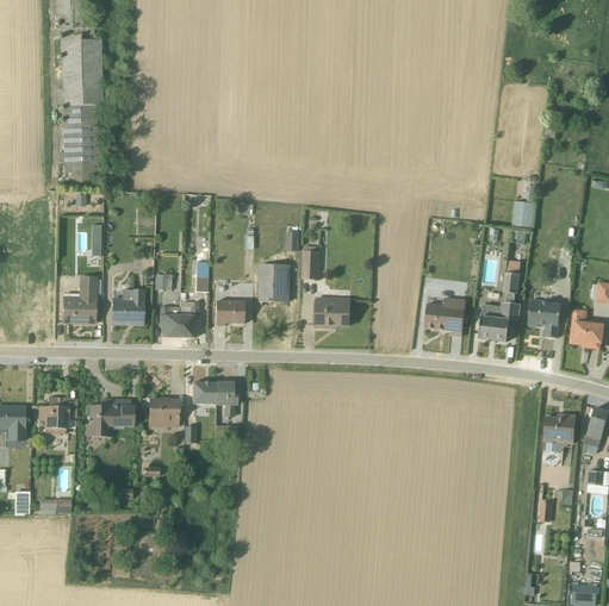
[(58,0),(64,158),(72,157),(72,181),(94,181),(93,158),(100,157),(95,22),(85,22),(84,0),(58,0)]
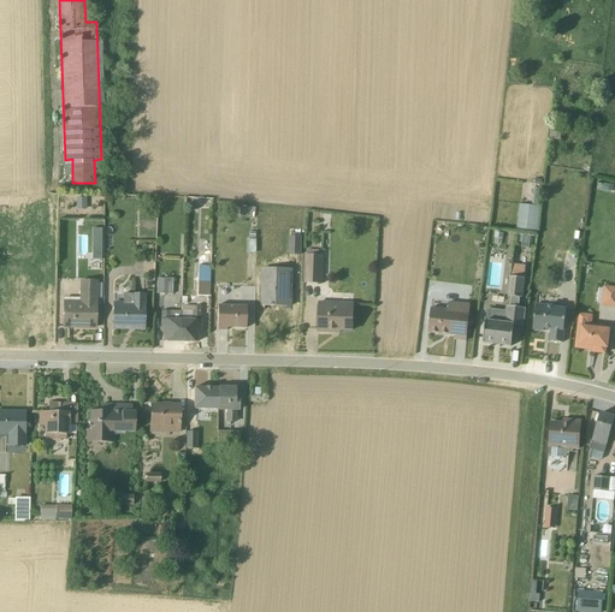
[(518,227),(538,229),(542,186),(534,186),(532,203),(520,202),(518,227)]
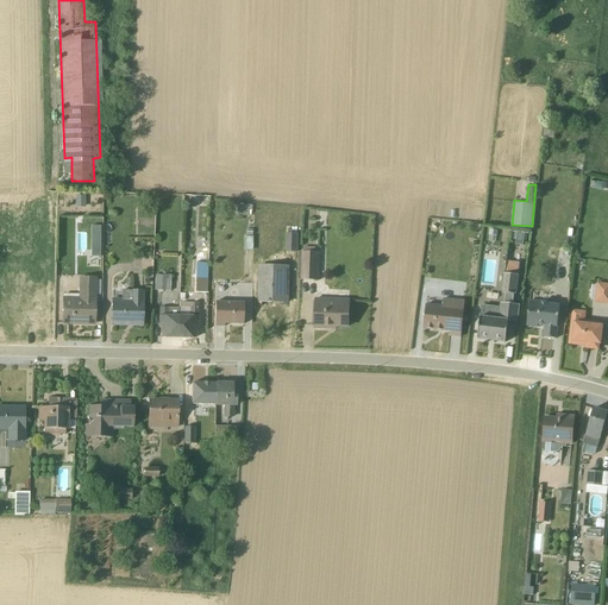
[(252,209),(252,203),(248,202),(248,203),(245,203),(245,202),(240,202),(237,202),(236,203),(234,205),(232,205),(231,212),(237,213),(237,214),(246,214),(246,213),(249,213),(250,209),(252,209)]
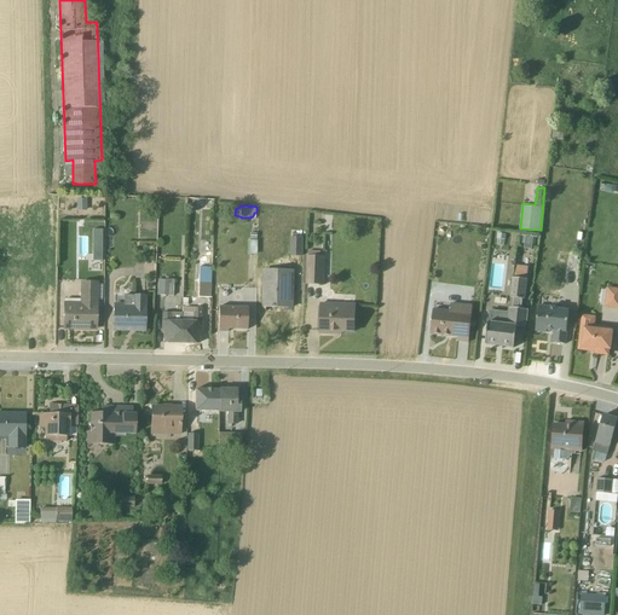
[(301,228),(292,228),(292,236),(290,236),(290,254),(302,254),(304,236),(301,236),(301,228)]
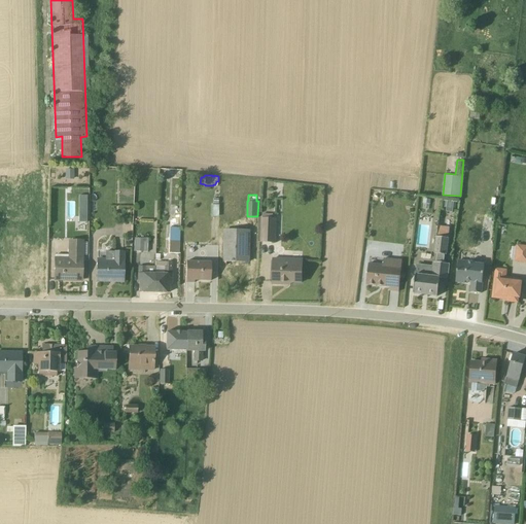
[(431,198),(423,197),(423,202),(423,207),(429,208),(431,198)]
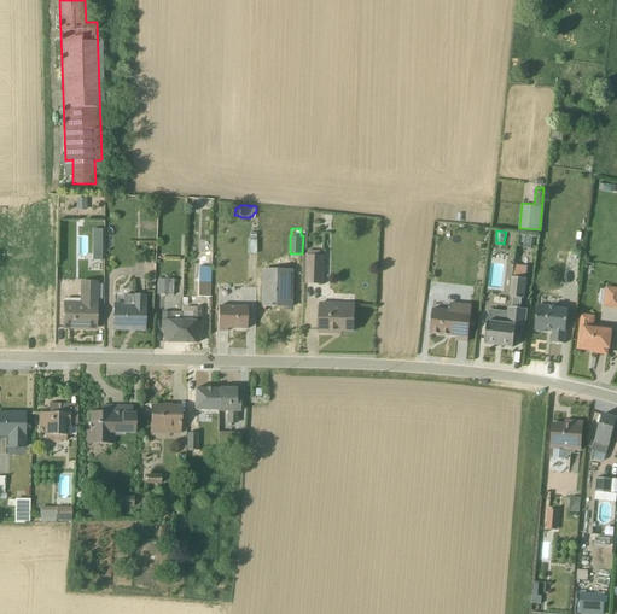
[(524,246),(531,246),(531,243),(534,244),(535,234),(523,233),(522,240),(524,241),(524,246)]
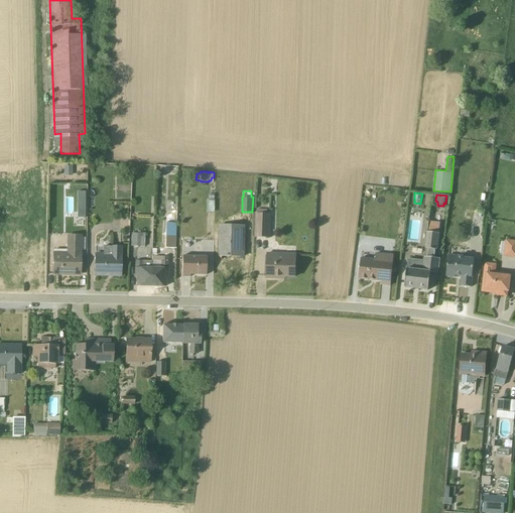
[(267,209),(257,208),(257,212),(256,212),(255,236),(270,236),(271,213),(267,212),(267,209)]
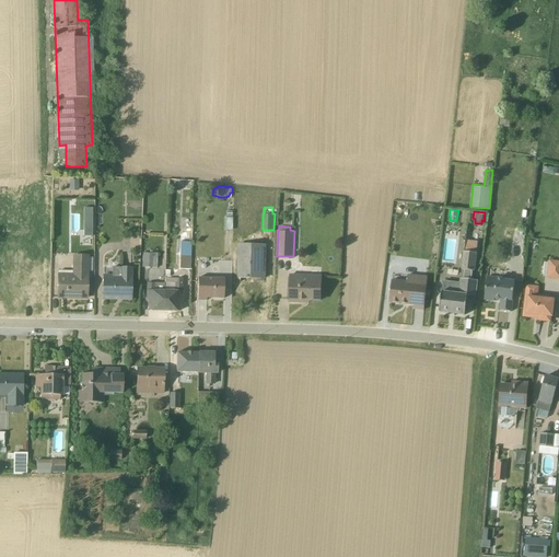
[(189,231),(181,231),(179,267),(189,267),(190,241),(189,241),(189,231)]
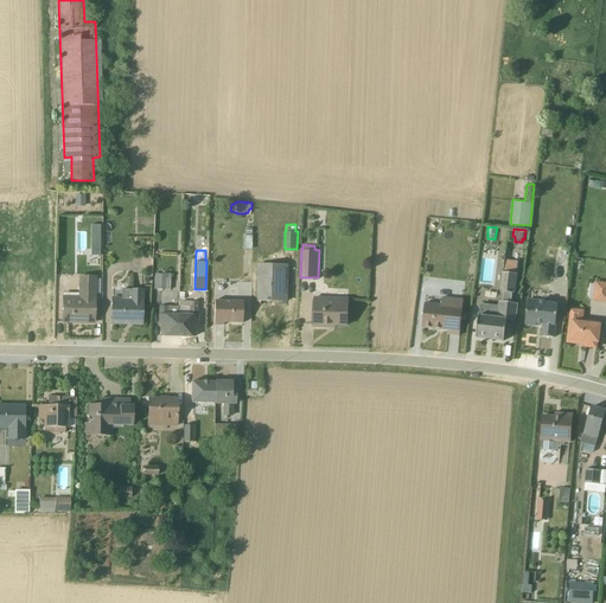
[(261,299),(268,299),(268,300),(270,300),(270,299),(287,300),(287,263),(287,254),(275,254),(274,263),(261,263),(261,299)]
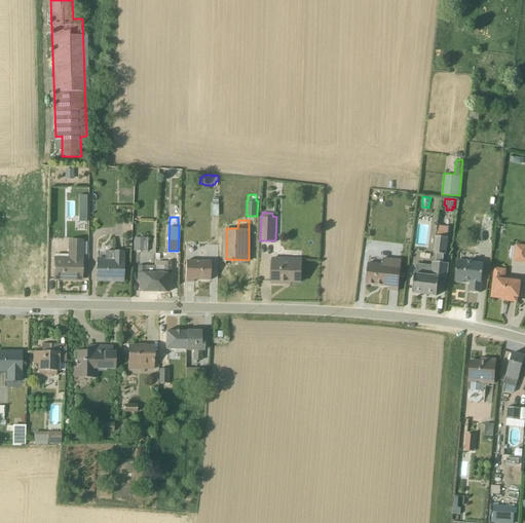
[(443,261),(444,253),(446,253),(449,225),(438,224),(436,234),(435,234),(433,251),(434,251),(433,260),(432,260),(430,274),(415,272),(412,291),(437,294),(439,276),(448,276),(449,262),(443,261)]
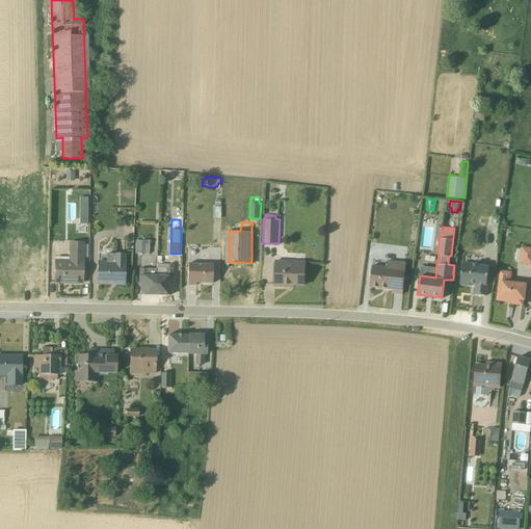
[(3,234),(3,259),(24,259),(24,234),(3,234)]
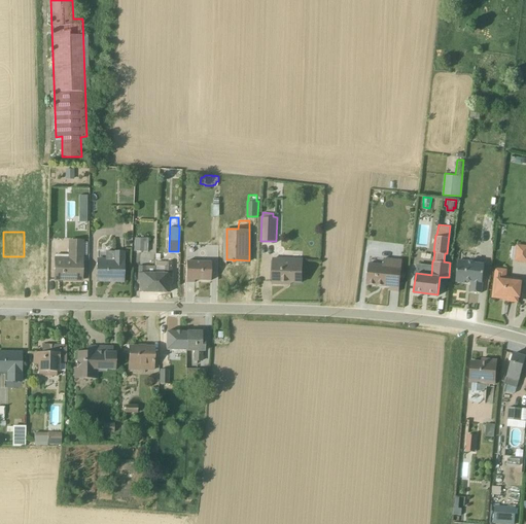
[(147,237),(135,236),(134,249),(147,250),(147,237)]
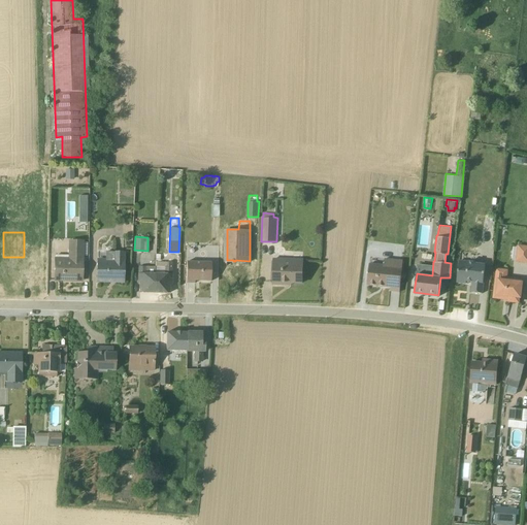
[(81,280),(83,239),(68,239),(68,254),(55,254),(55,279),(81,280)]
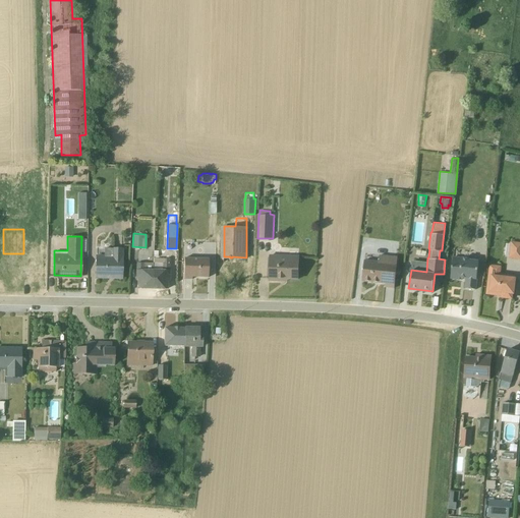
[(519,241),(511,240),(509,257),(519,259),(519,241)]
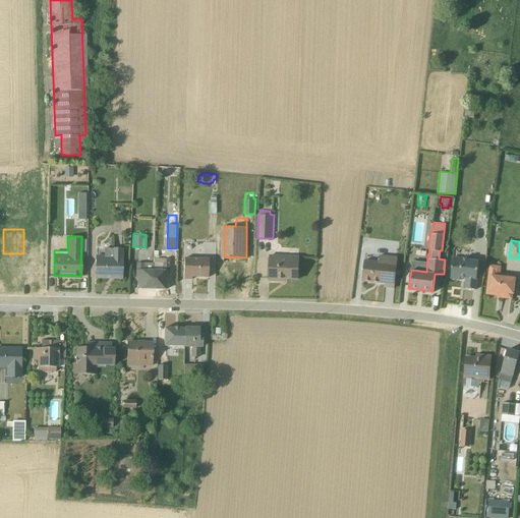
[(121,277),(122,247),(111,246),(111,254),(96,253),(96,276),(121,277)]
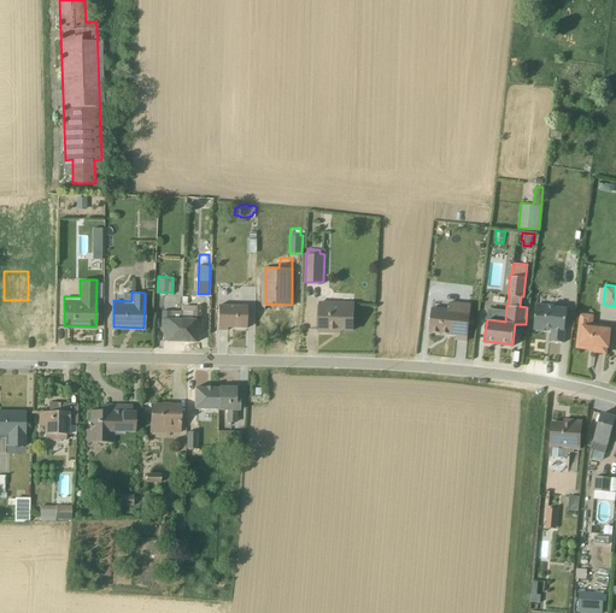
[(320,300),(320,330),(340,331),(340,329),(353,329),(355,301),(320,300)]
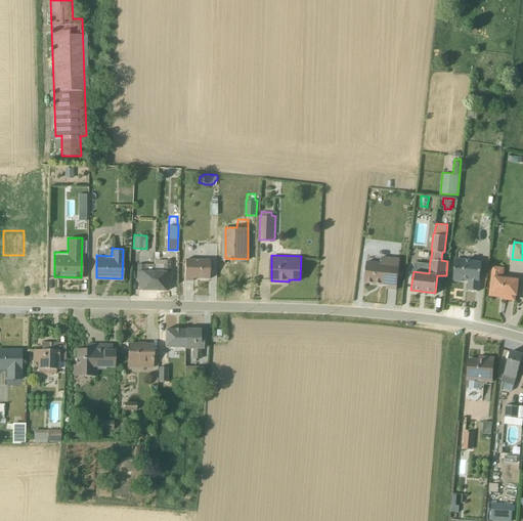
[(366,260),(364,281),(388,284),(388,288),(396,289),(400,257),(382,255),(382,256),(381,262),(366,260)]
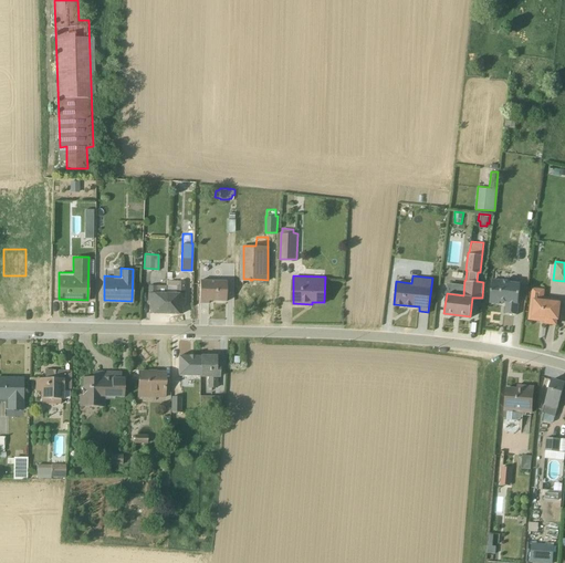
[(510,280),(492,278),(490,301),(500,302),(500,300),(506,301),(505,312),(516,313),(520,282),(510,281),(510,280)]
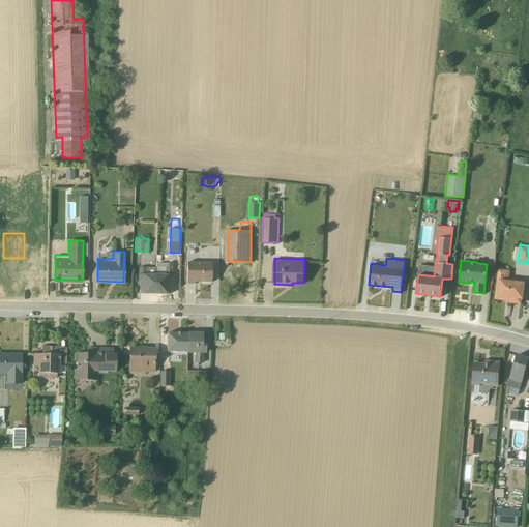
[(156,261),(155,292),(170,292),(170,284),(172,284),(172,262),(156,261)]
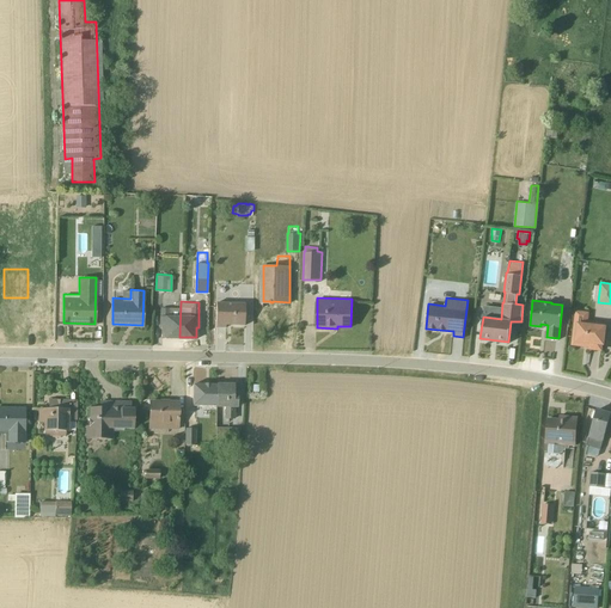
[(217,301),(215,326),(225,326),(225,324),(244,324),(244,302),(217,301)]
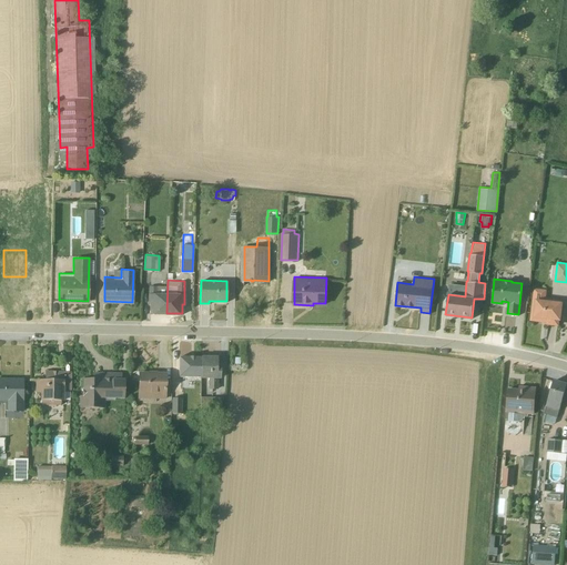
[(151,313),(166,313),(168,285),(149,285),(149,303),(151,304),(151,313)]
